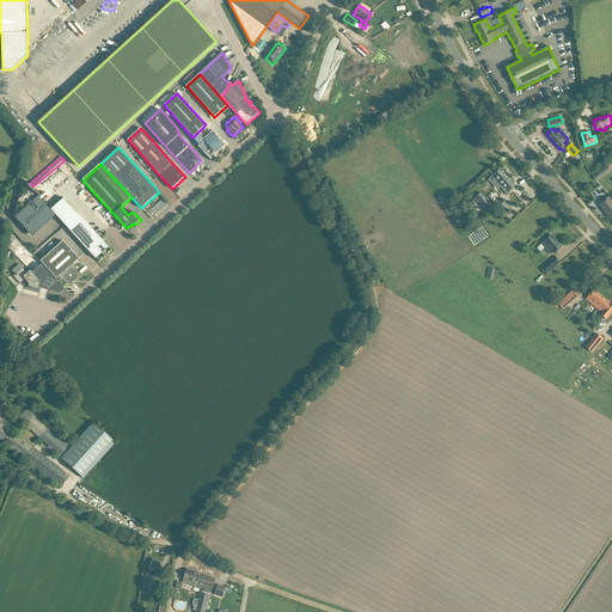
[(607,165),(592,177),(595,181),(611,170),(607,165)]
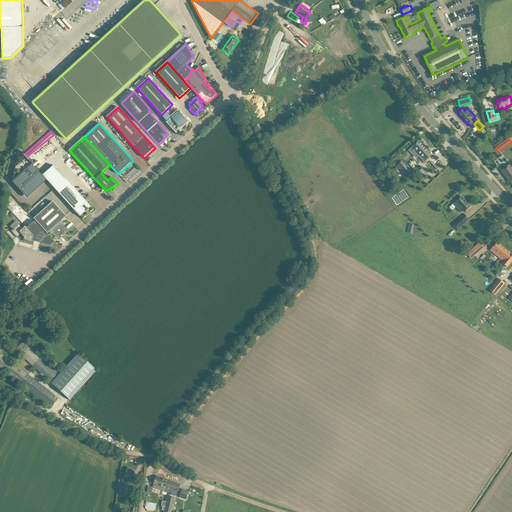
[(424,162),(428,159),(431,156),(418,141),(413,146),(410,149),(410,150),(412,152),(413,152),(415,150),(415,151),(424,162)]
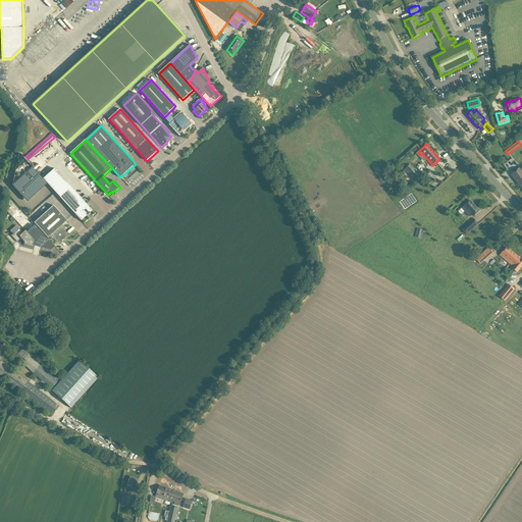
[(15,170),(11,186),(22,197),(27,202),(31,199),(47,184),(27,161),(15,170)]
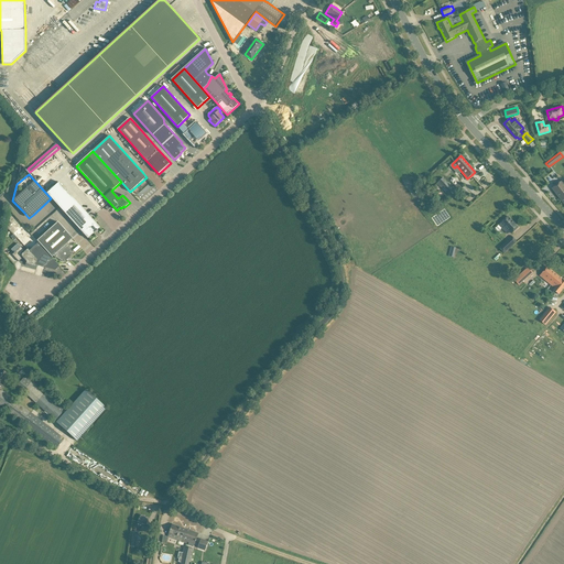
[(451,194),(455,191),(444,177),(437,183),(441,187),(442,186),(448,193),(447,194),(448,195),(446,197),(449,201),(453,198),(453,197),(451,194)]
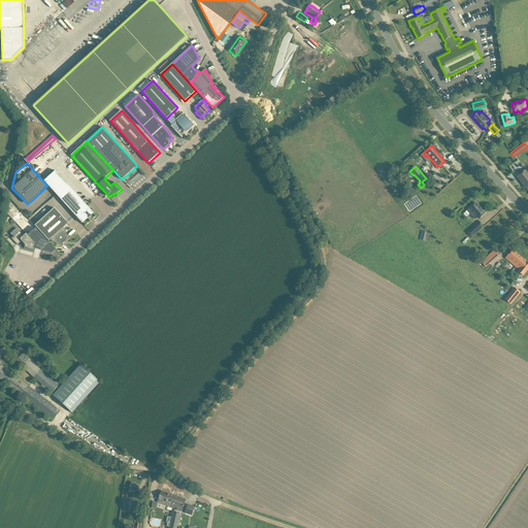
[(526,188),(527,186),(527,171),(526,169),(521,173),(517,176),(526,188)]
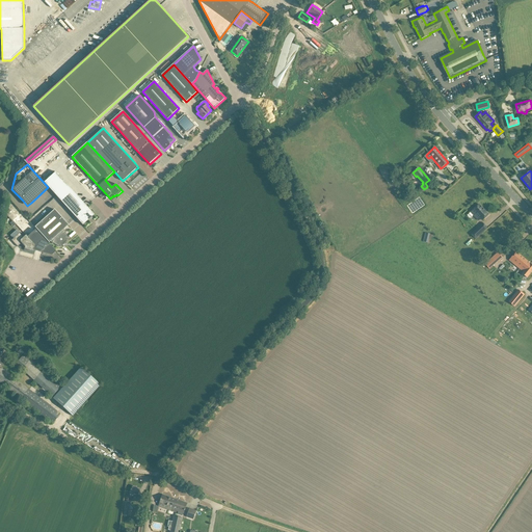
[(94,214),(90,211),(55,171),(44,182),(82,224),(94,214)]
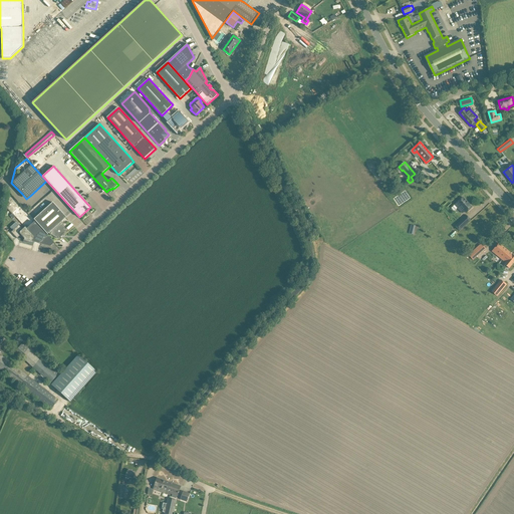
[(389,174),(383,179),(388,184),(393,179),(389,174)]
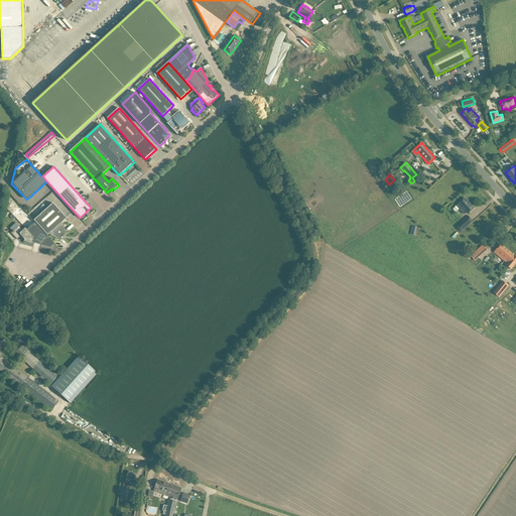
[(468,214),(474,209),(465,198),(459,204),(457,206),(465,214),(467,212),(468,214)]
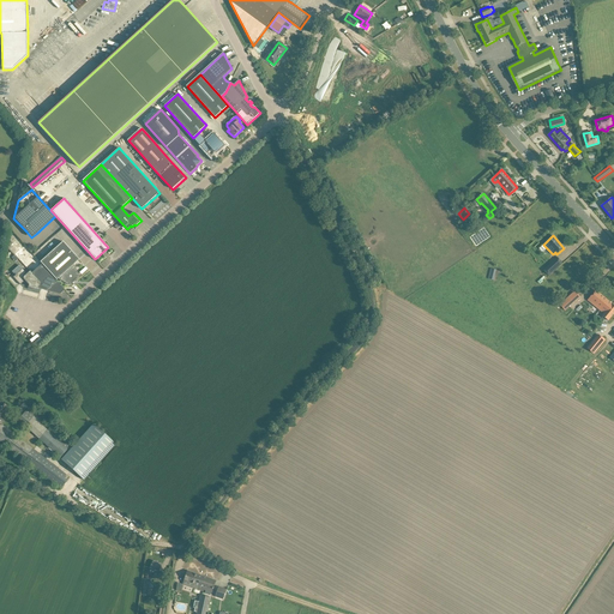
[(79,259),(74,256),(62,242),(40,262),(53,276),(56,280),(58,278),(61,282),(61,281),(68,286),(68,284),(70,286),(79,277),(78,276),(79,276),(76,269),(77,268),(73,265),(79,259)]
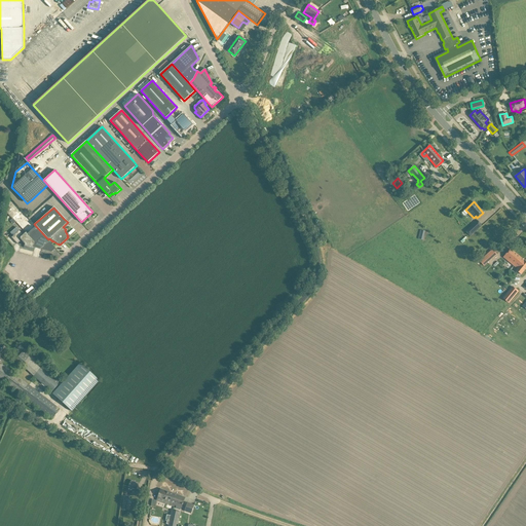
[(13,224),(22,216),(19,213),(10,220),(13,224)]
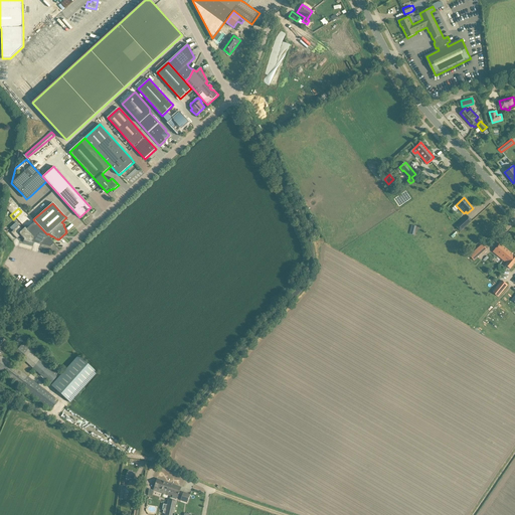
[(461,231),(468,224),(464,219),(456,226),(461,231)]
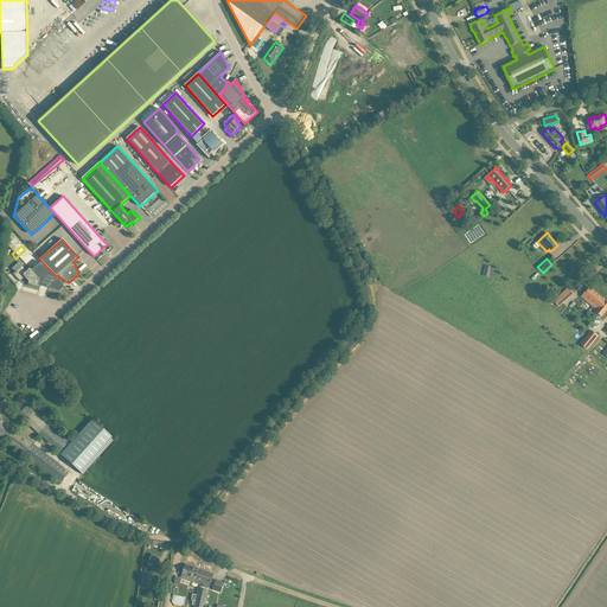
[(57,279),(56,280),(40,262),(29,273),(21,266),(14,272),(14,273),(13,274),(20,281),(25,278),(29,281),(29,283),(38,286),(59,292),(64,287),(57,279)]
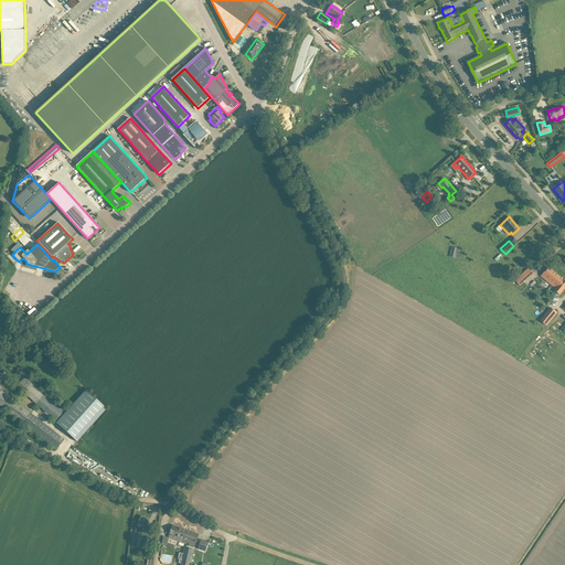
[(548,267),(541,276),(556,289),(555,290),(560,295),(564,288),(564,287),(564,280),(563,279),(548,267)]
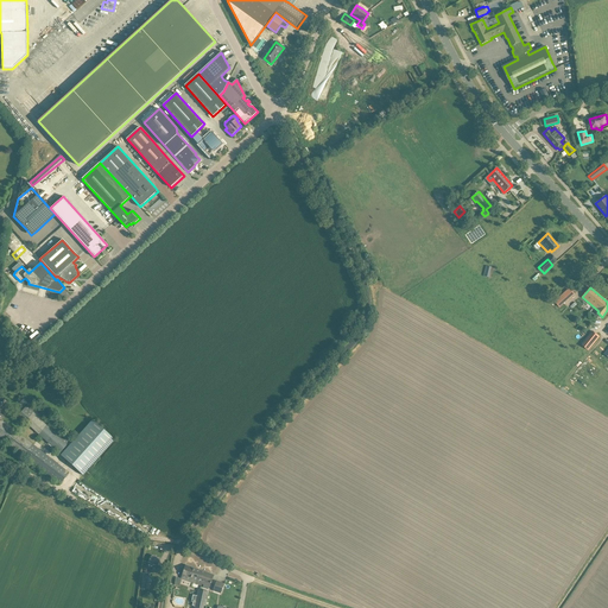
[(563,293),(555,302),(559,308),(568,299),(563,293)]
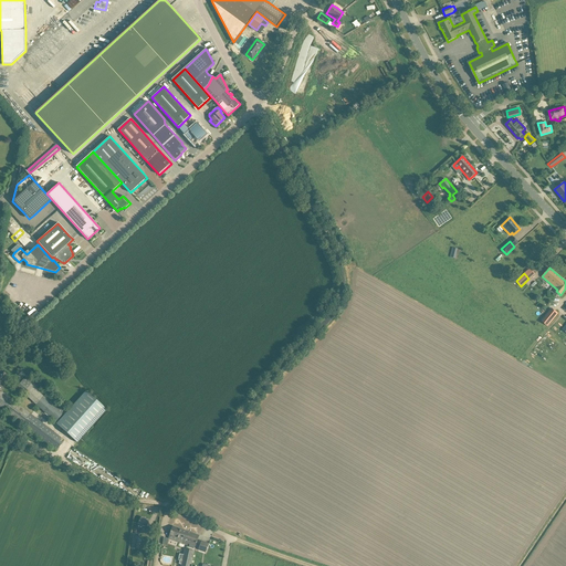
[(546,316),(542,322),(547,326),(549,323),(557,313),(552,308),(546,315),(545,316),(546,316)]
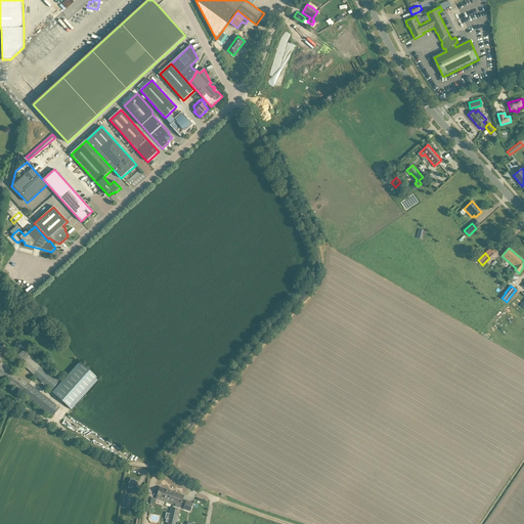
[(0,336),(3,340),(12,333),(9,329),(0,336)]
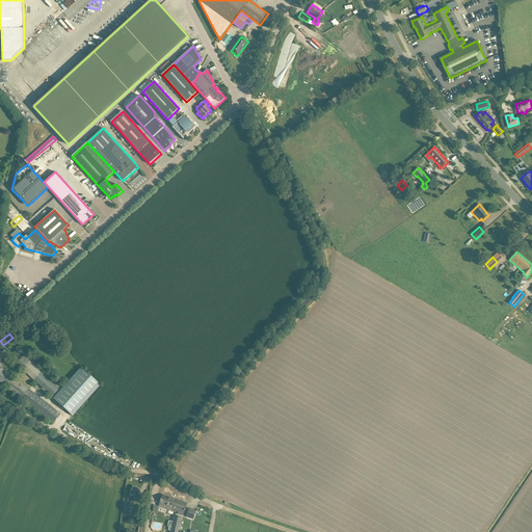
[(14,377),(1,369),(4,365),(0,361),(6,353),(0,348),(0,382),(6,388),(5,388),(52,424),(60,414),(14,377)]
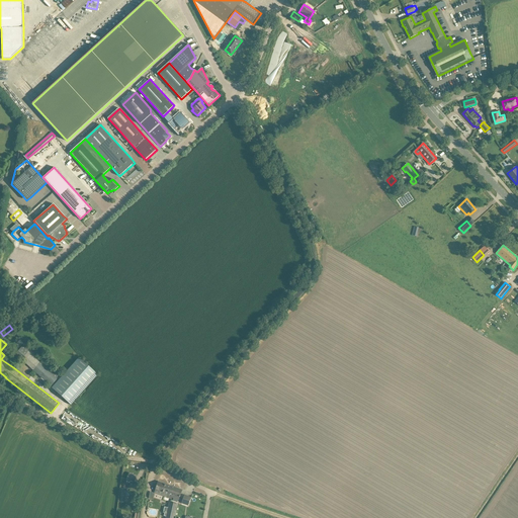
[(20,339),(15,343),(19,348),(24,344),(20,339)]
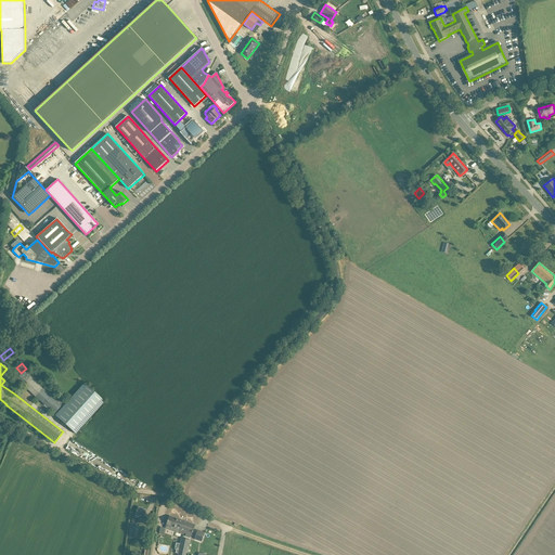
[(44,386),(46,385),(27,368),(16,379),(23,385),(54,413),(64,403),(44,386)]
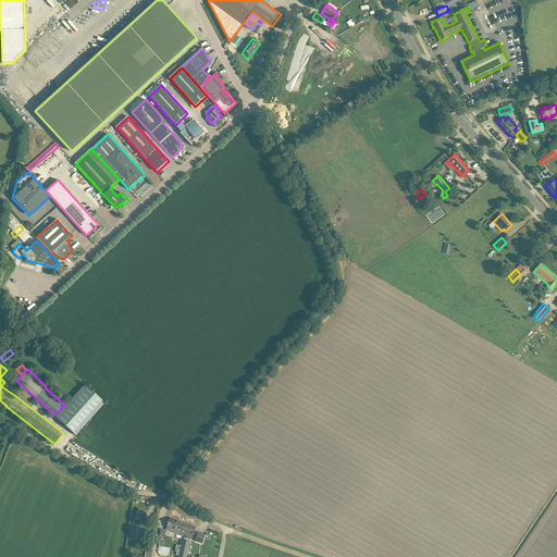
[(75,435),(104,403),(85,385),(56,417),(75,435)]
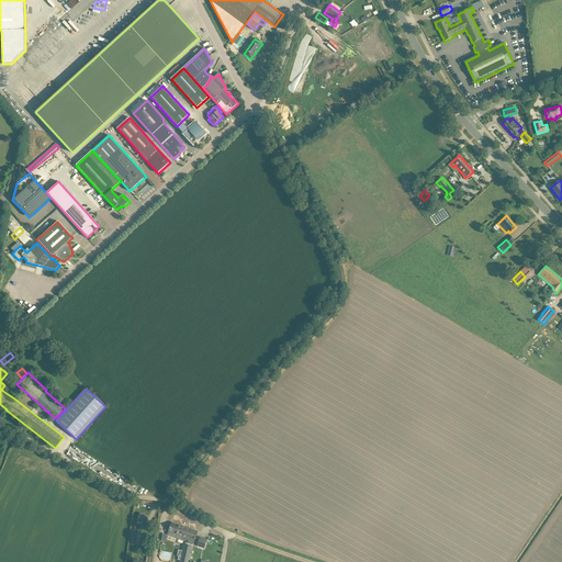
[(150,526),(146,524),(149,517),(141,514),(137,519),(143,521),(141,527),(139,528),(147,531),(150,526)]
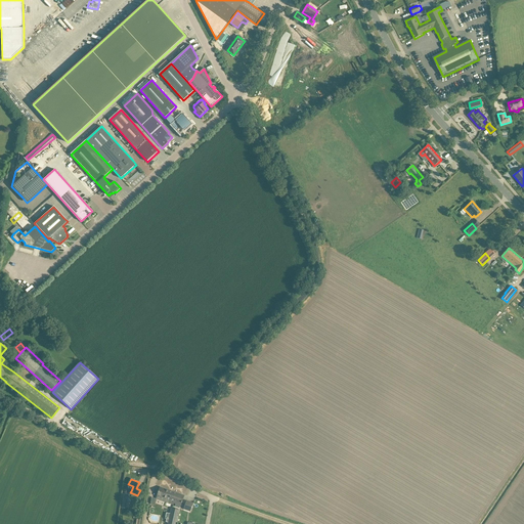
[(166,498),(169,490),(161,487),(158,495),(164,497),(163,500),(173,505),(174,503),(172,501),(173,500),(166,498)]
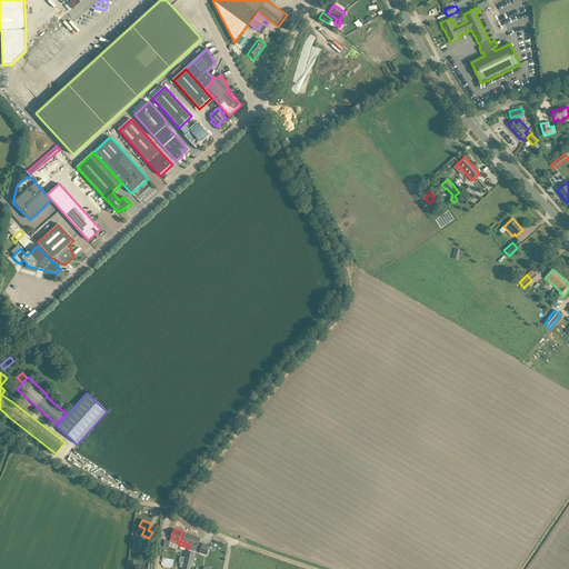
[(200,538),(187,533),(183,532),(180,541),(188,543),(187,545),(189,546),(197,549),(200,538)]
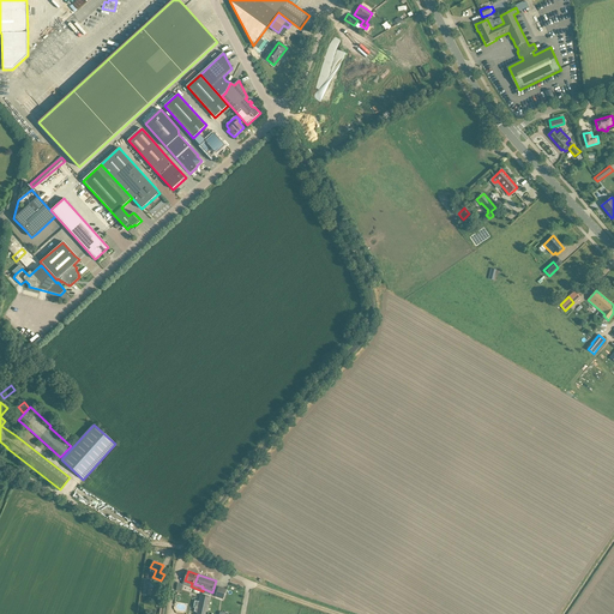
[(223,600),(227,590),(220,587),(216,597),(223,600)]
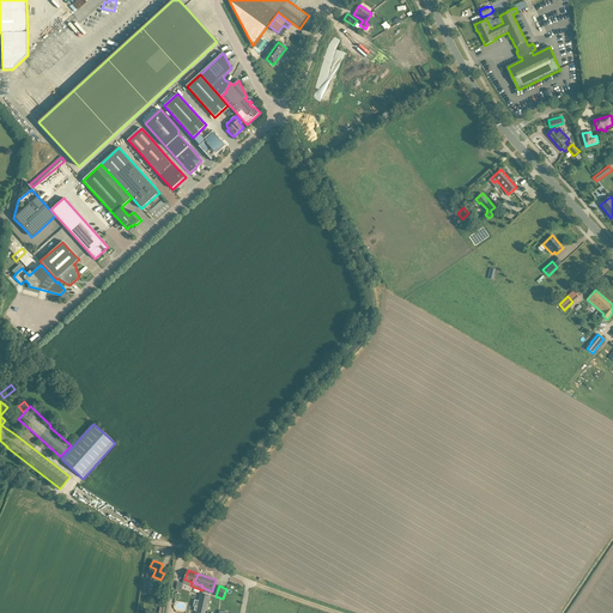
[(220,612),(219,612),(206,612),(211,595),(207,595),(201,594),(196,612),(220,612)]
